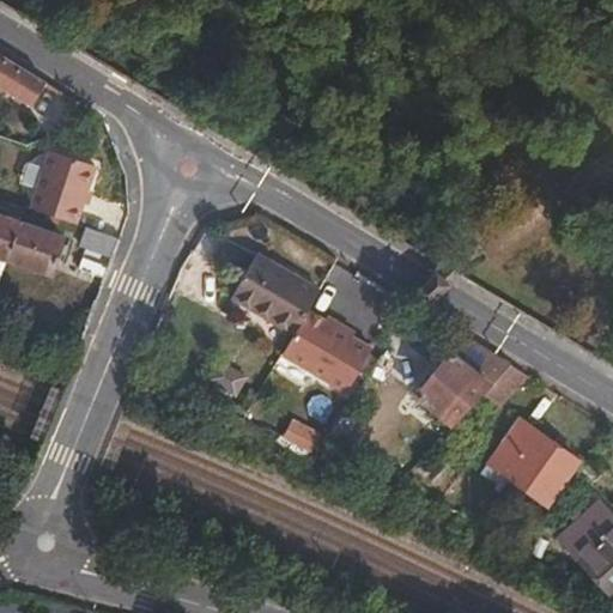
[(0,87),(32,108),(47,83),(0,52),(0,87)]
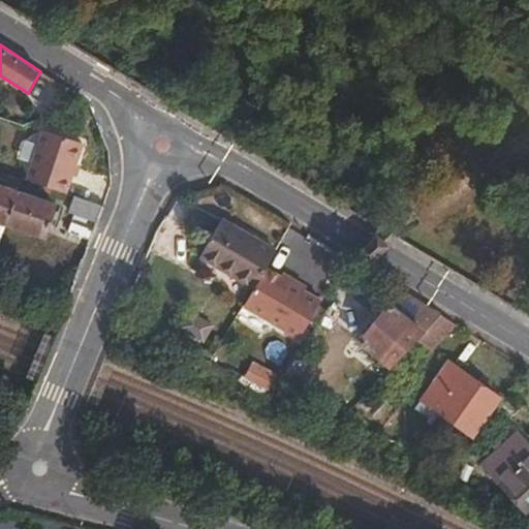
[(42,129),(26,180),(67,194),(84,144),(42,129)]
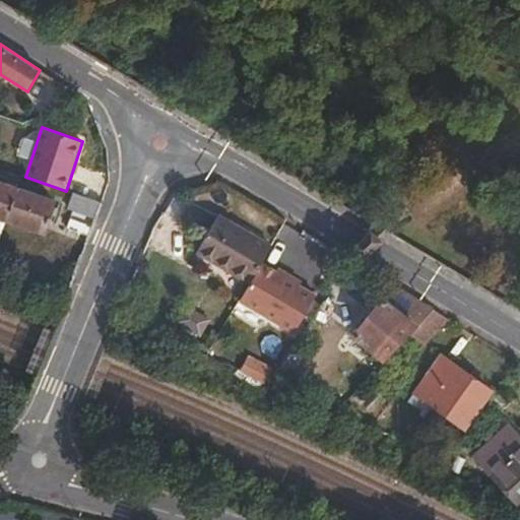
[(0,219),(6,221),(18,189),(0,182),(0,219)]
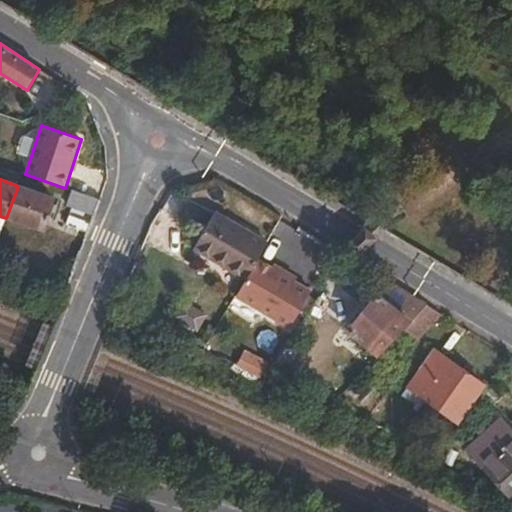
[(18,186),(6,218),(7,218),(43,230),(55,198),(18,186)]
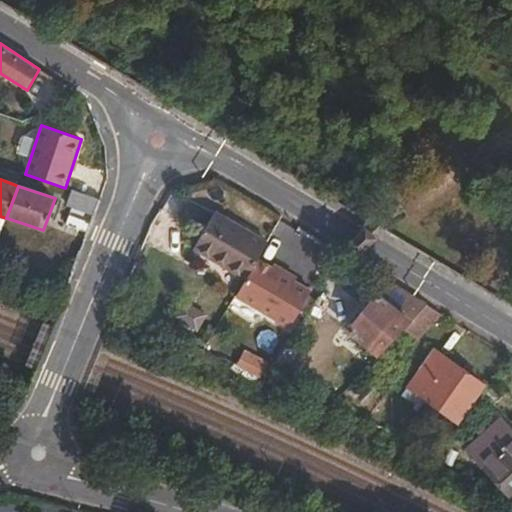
[(73,208),(95,216),(101,199),(73,190),(67,206),(73,208)]
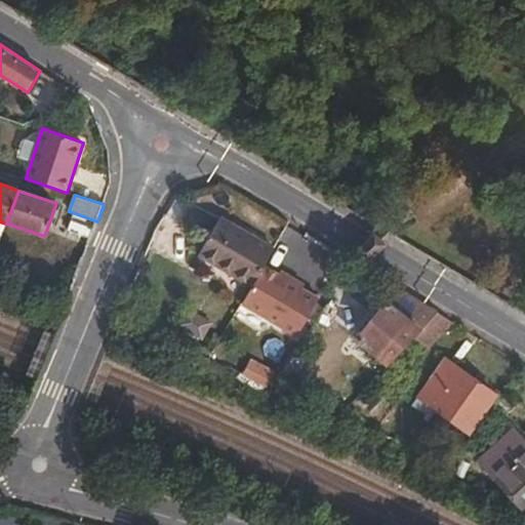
[(91,239),(97,221),(75,213),(68,231),(91,239)]
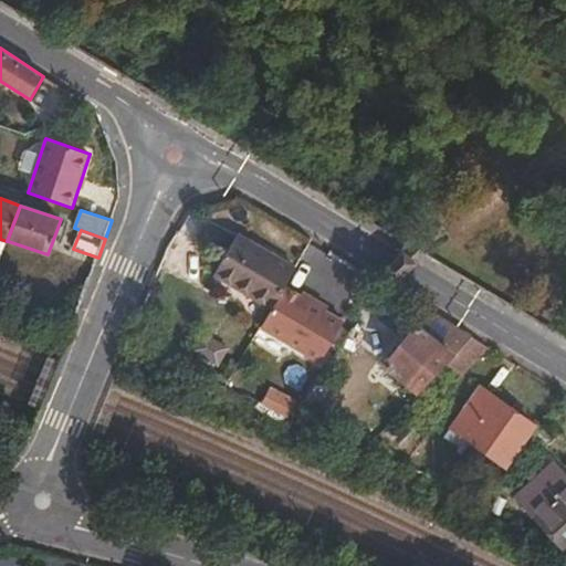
[(213,275),(271,310),(285,286),(296,268),(239,233),(213,275)]
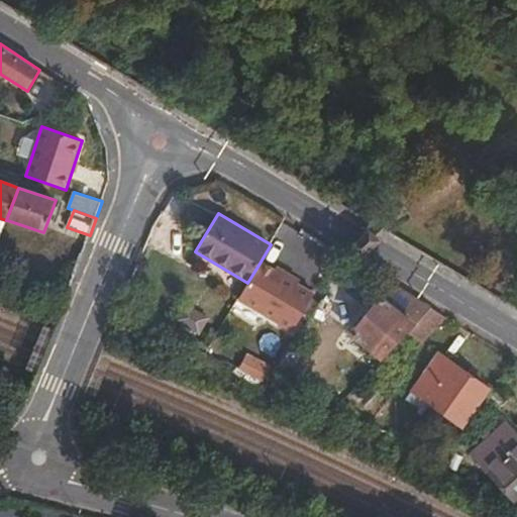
[(350,257),(362,270),(378,253),(394,233),(380,222),(363,243),(350,257)]
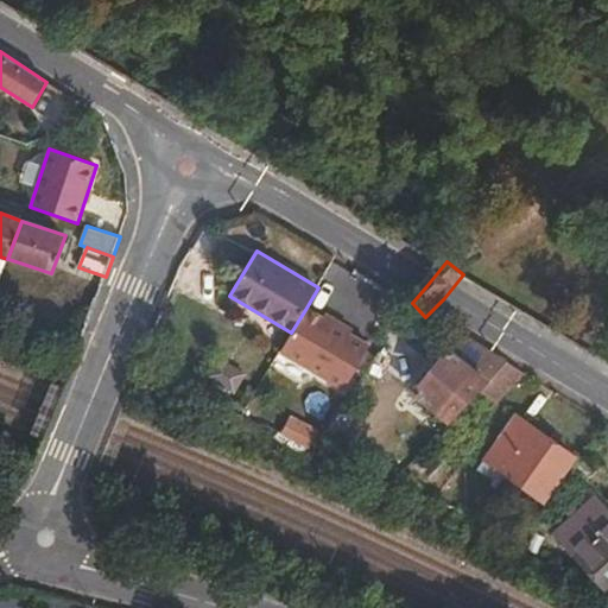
[(412,303),(401,311),(418,321),(425,317),(412,303)]
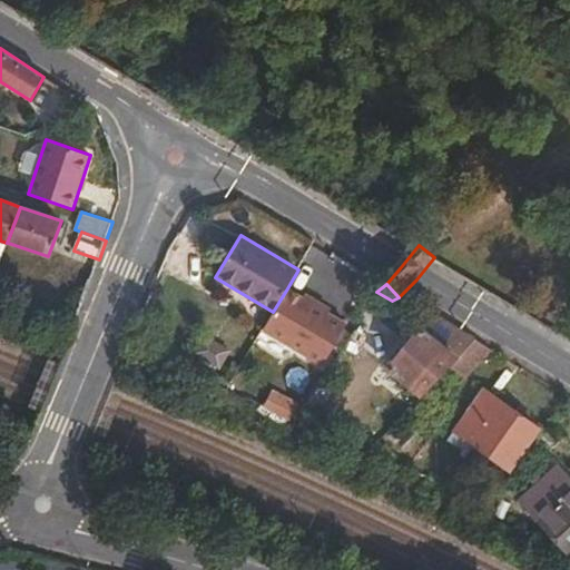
[(262,330),(322,365),(345,323),(287,288),(273,312),(262,330)]
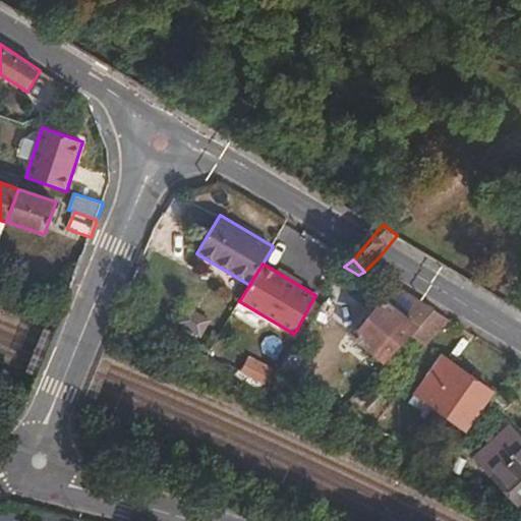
[(385,362),(411,335),(436,310),(395,286),(383,302),(382,301),(353,337),(385,362)]
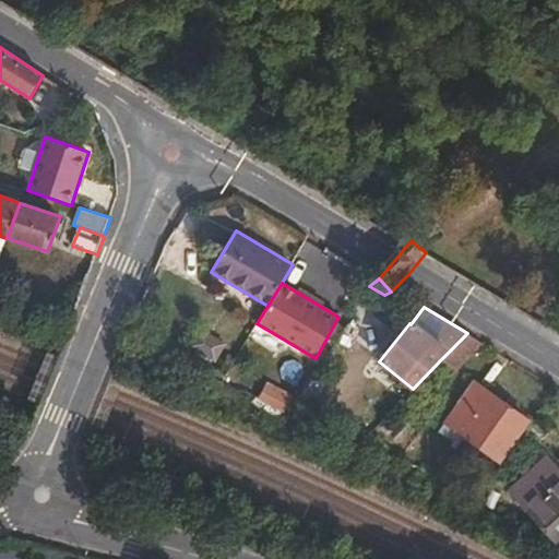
[(455,371),(482,343),(467,333),(441,359),(455,371)]
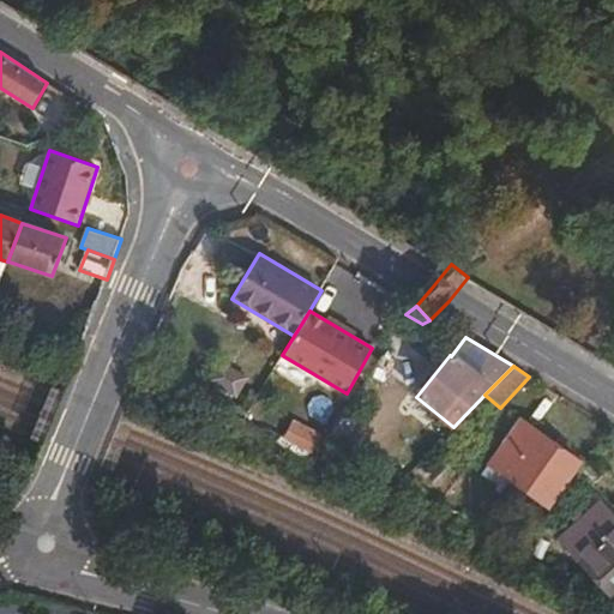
[(523,419),(488,467),(547,509),(582,459),(523,419)]
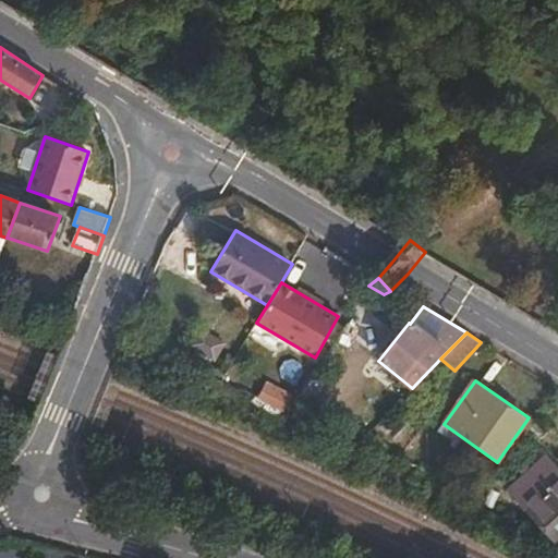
[(557,471),(545,457),(508,489),(557,543),(557,471)]
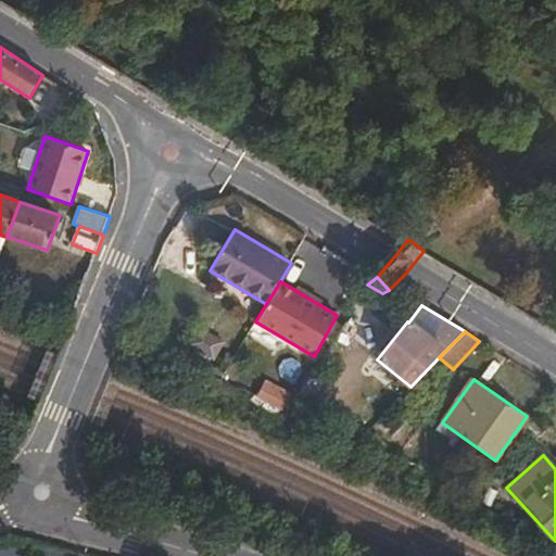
[(0,555),(16,555),(37,554),(35,542),(30,541),(29,542),(29,541),(14,539),(0,540),(0,555)]
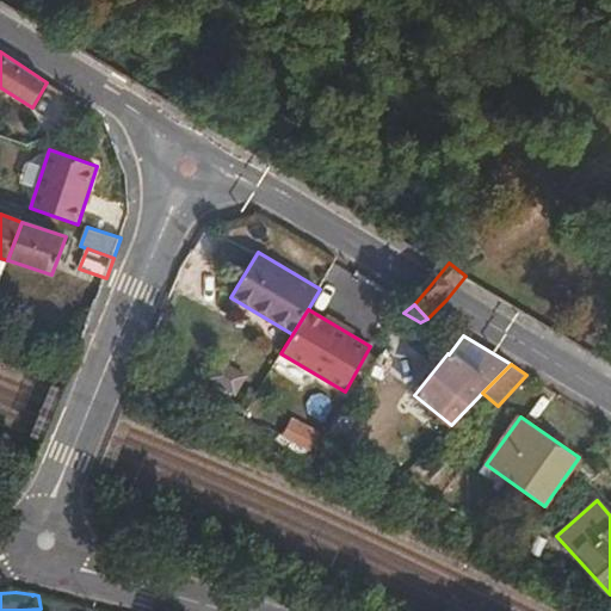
[(47,610),(98,610),(90,609),(71,604),(69,604),(48,598),(38,596),(41,609),(47,610)]
